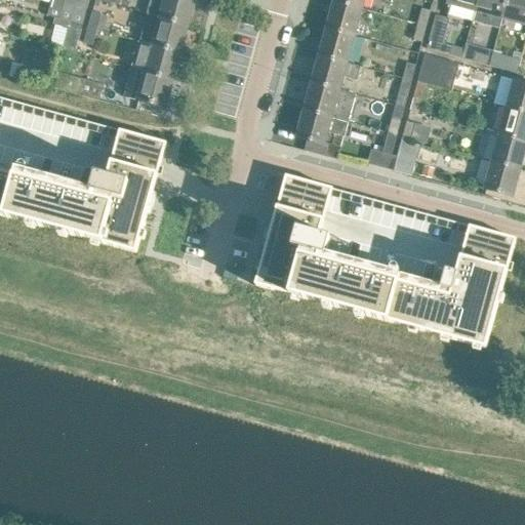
[(59,18),(65,0),(52,0),(48,15),(59,18)]
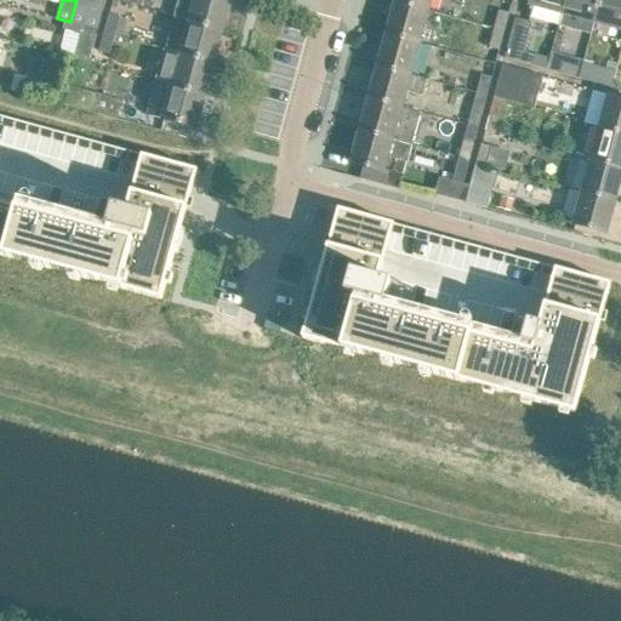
[(85,27),(91,0),(77,0),(70,22),(85,27)]
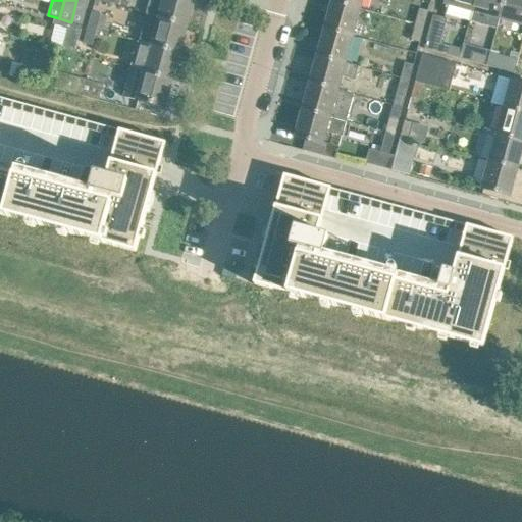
[(89,0),(76,0),(71,22),(83,25),(89,0)]
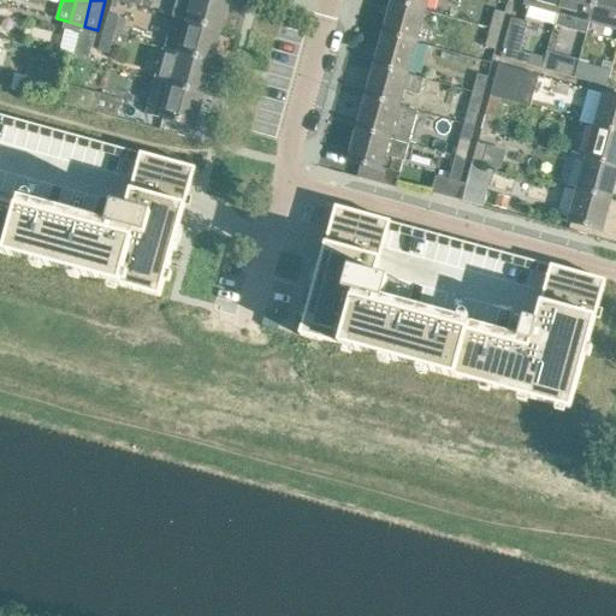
[(177,0),(172,19),(188,24),(220,33),(229,0),(177,0)]
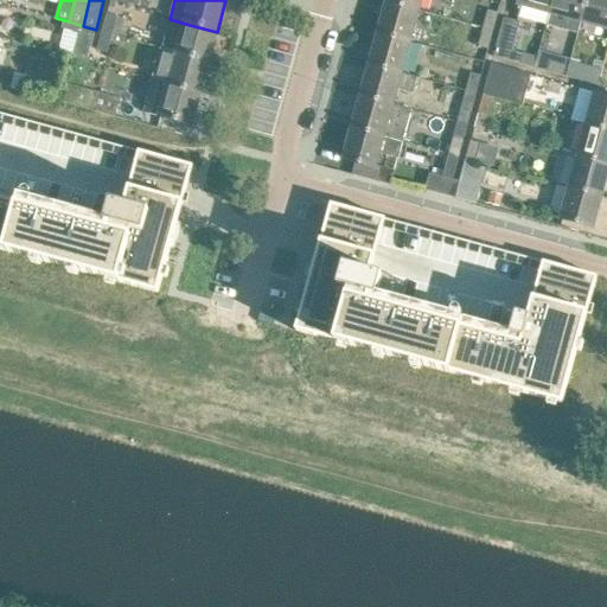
[(419,11),(421,0),(387,0),(387,2),(419,11)]
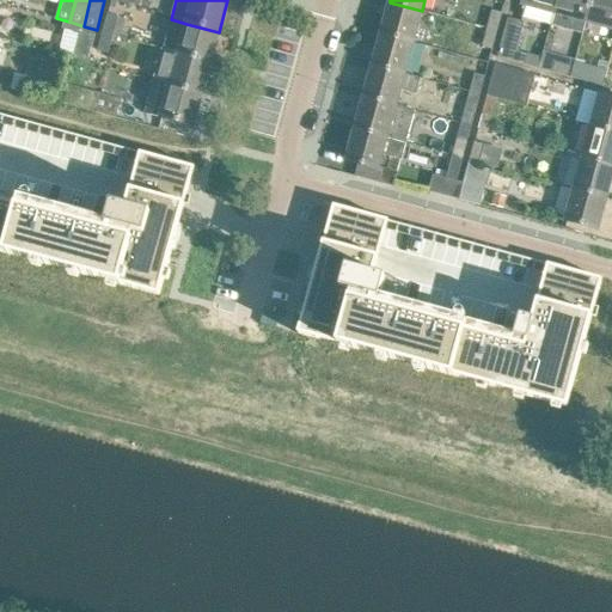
[(551,25),(554,13),(557,0),(522,0),(522,5),(526,6),(522,18),(551,25)]
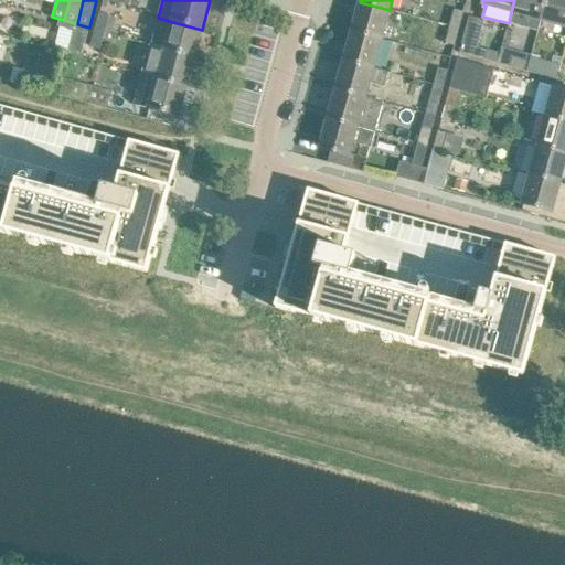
[(541,21),(546,0),(514,0),(511,12),(509,23),(537,31),(541,21)]
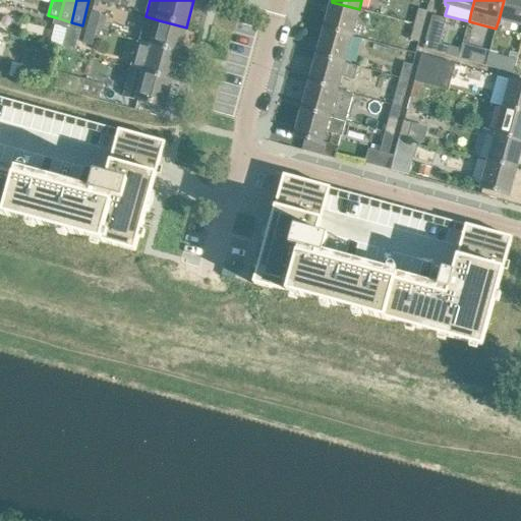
[(520,24),(520,0),(504,0),(499,19),(520,24)]
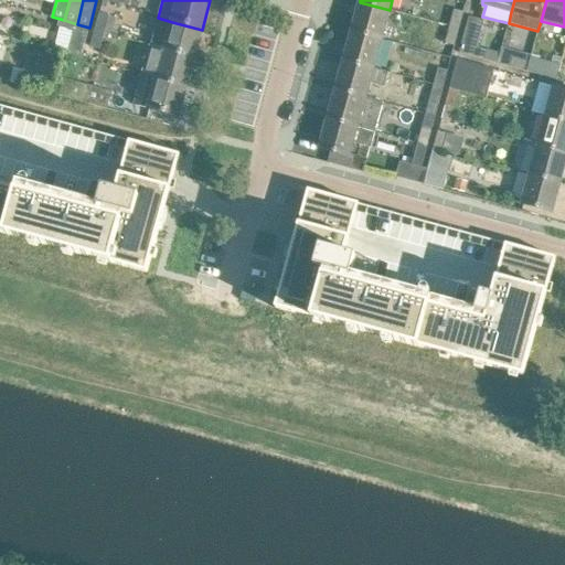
[(382,40),(390,10),(360,2),(352,31),(382,40)]
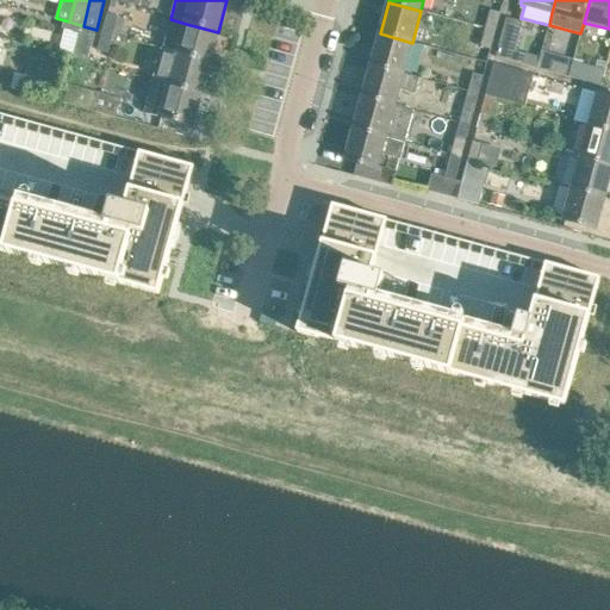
[(500,13),(490,11),(485,29),(496,32),(500,13)]
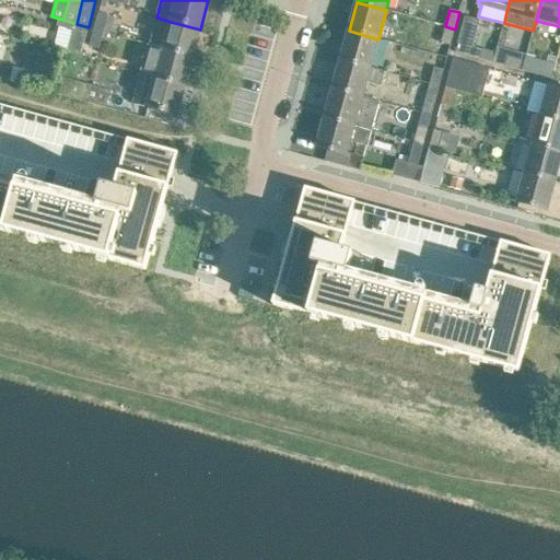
[(98,13),(94,31),(104,33),(108,16),(98,13)]
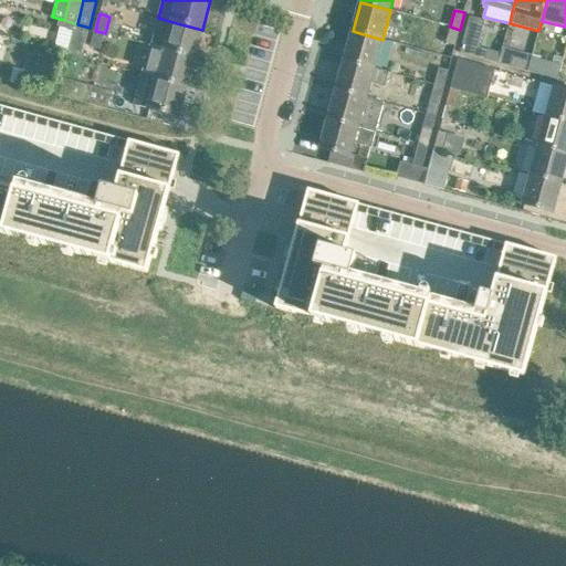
[(478,48),(485,21),(470,18),(460,53),(485,61),(489,51),(478,48)]
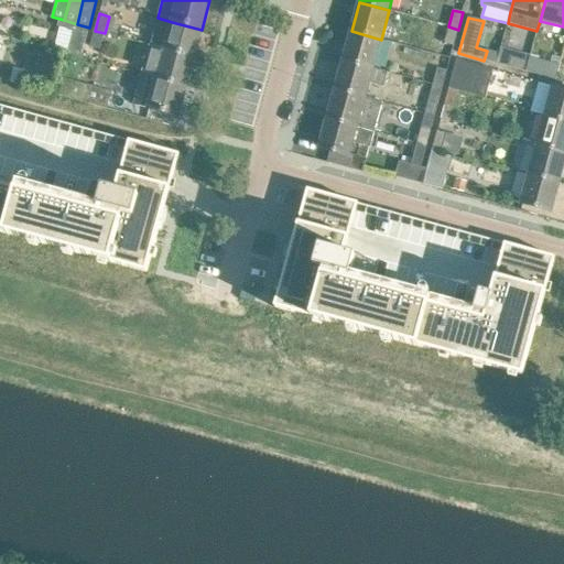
[(154,31),(150,45),(194,57),(202,30),(172,22),(169,34),(154,31)]
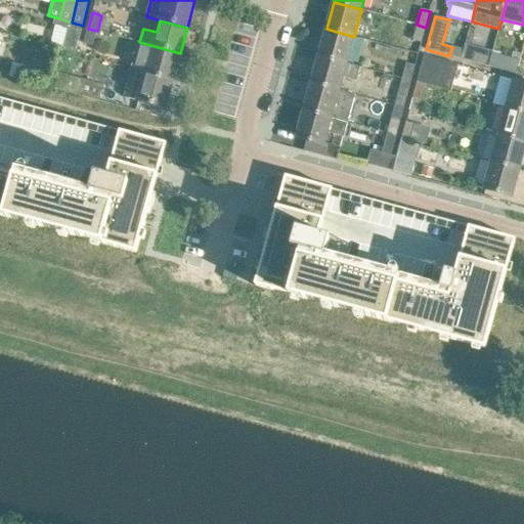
[(76,53),(83,26),(72,23),(63,50),(76,53)]
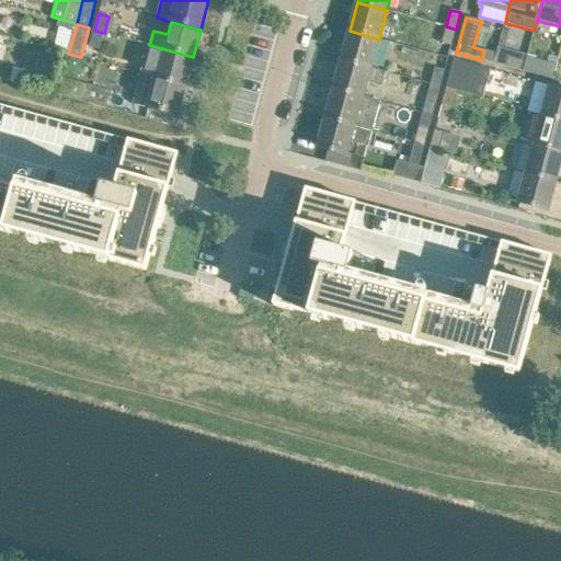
[(451,45),(456,30),(446,26),(442,43),(451,45)]
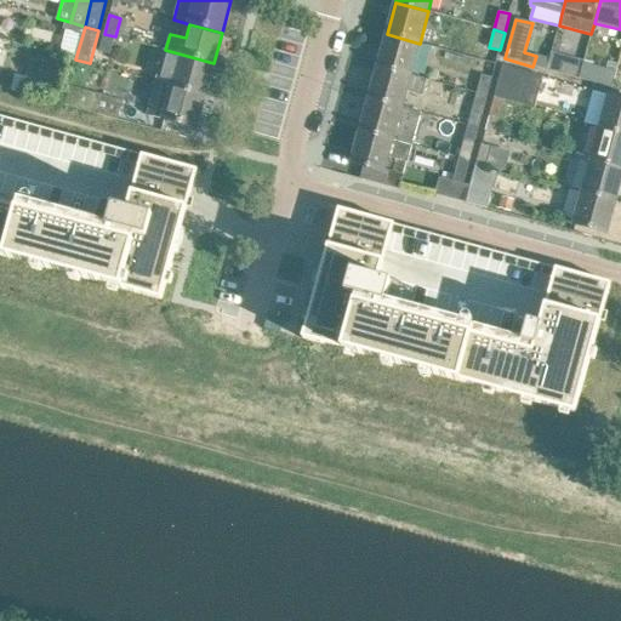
[(110,55),(115,36),(104,34),(100,52),(110,55)]
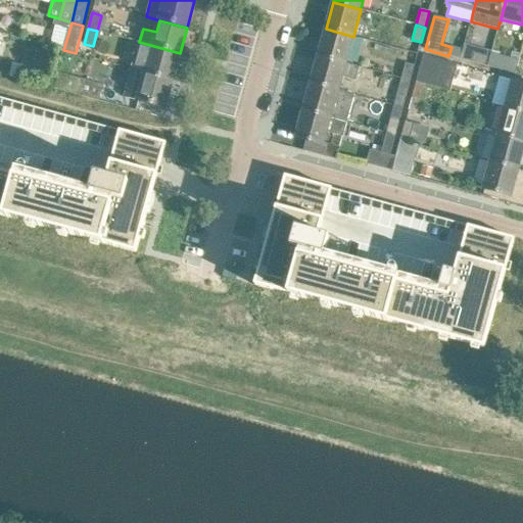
[(345,63),(353,37),(326,29),(318,56),(345,63)]
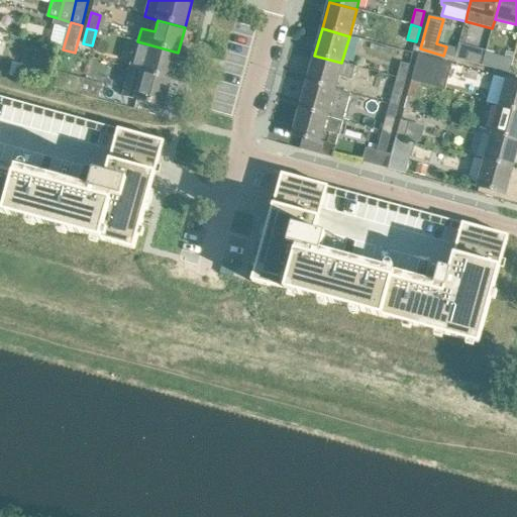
[(133,56),(130,69),(143,72),(171,80),(178,53),(137,41),(133,56)]
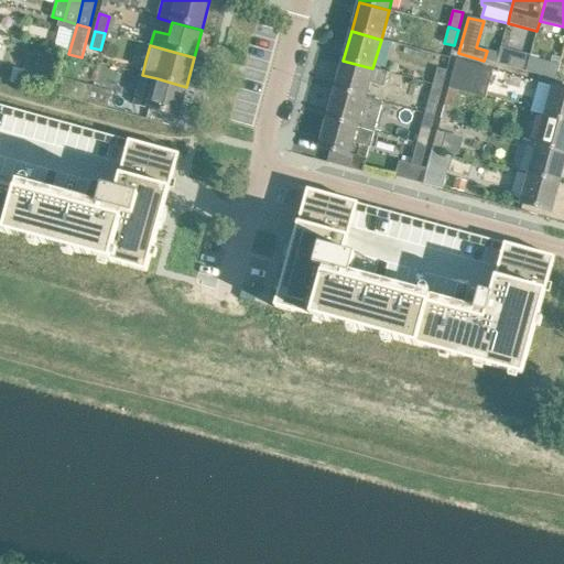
[(525,72),(529,62),(512,57),(509,67),(525,72)]
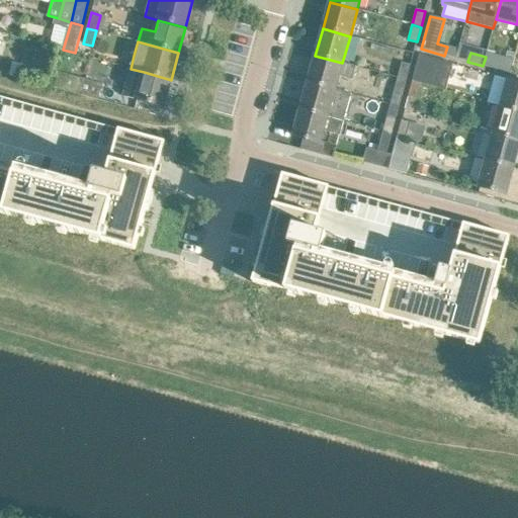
[(514,60),(487,53),(486,57),(483,66),(510,74),(514,60)]
